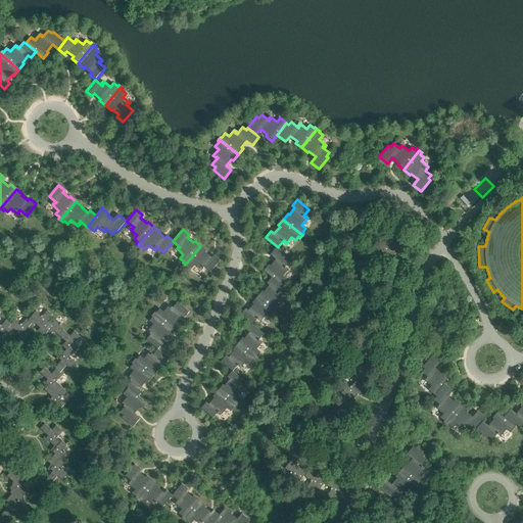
[(391,248),(396,252),(401,256),(406,250),(403,249),(409,244),(411,246),(416,241),(411,236),(410,237),(401,232),(399,235),(395,232),(390,237),(396,242),(391,248)]
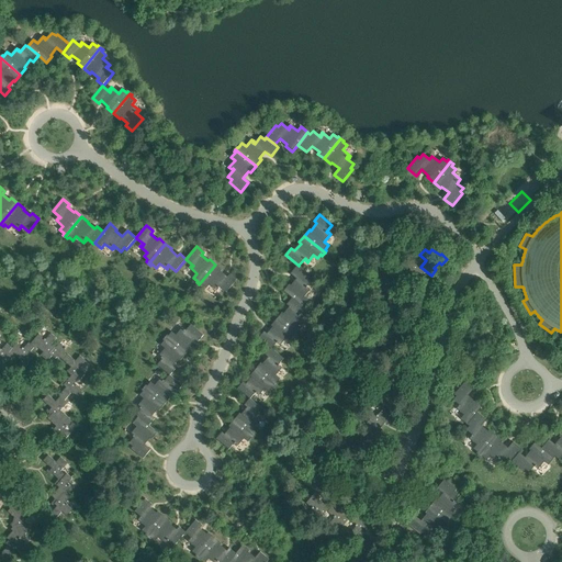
[(426,271),(420,267),(419,268),(412,261),(408,265),(404,261),(400,267),(406,272),(401,279),(406,283),(411,288),(416,282),(414,280),(418,274),(422,277),(426,271)]
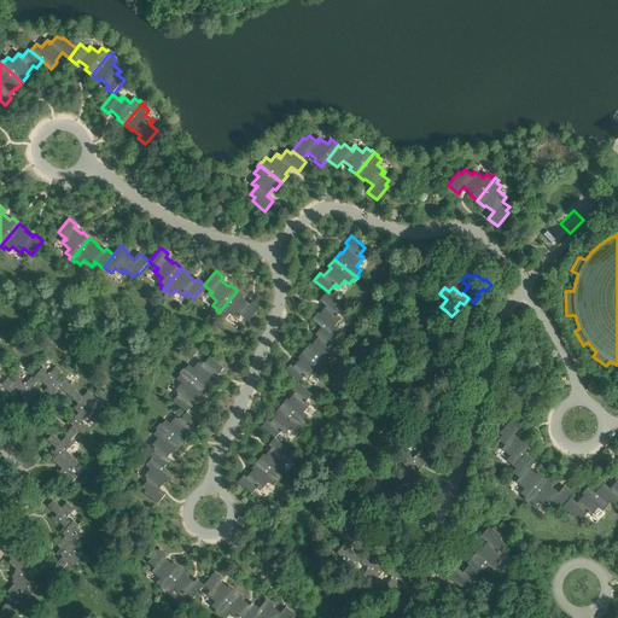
[(237,291),(219,313),(221,315),(222,314),(227,318),(231,313),(239,320),(242,318),(239,316),(242,314),(249,321),(260,308),(252,302),(250,304),(243,298),(244,297),(237,291)]
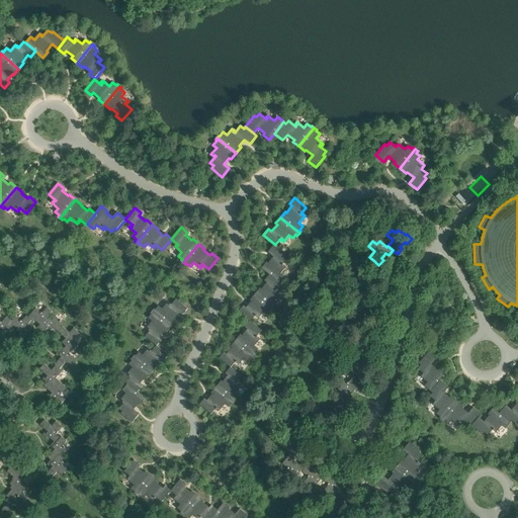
[(286,253),(275,244),(275,245),(274,244),(268,252),(273,257),(268,263),(266,262),(262,268),(269,274),(279,282),(284,276),(280,273),(285,266),(284,265),(283,266),(282,265),(287,258),(284,255),(286,253)]
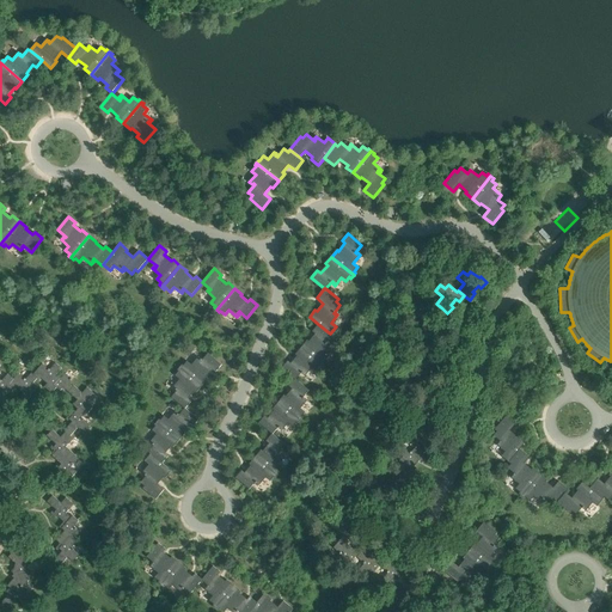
[(301,347),(324,366),(326,363),(325,361),(329,357),(324,354),(331,346),(328,343),(326,344),(325,344),(332,336),(330,334),(318,324),(312,331),(316,334),(308,341),(307,340),(301,347)]
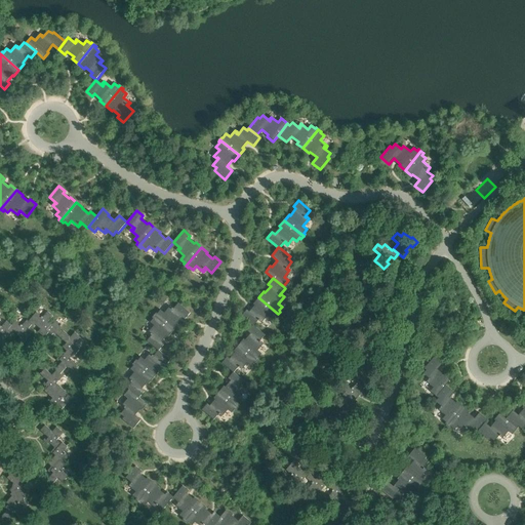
[(278,314),(258,297),(253,304),(255,306),(250,312),(247,310),(242,316),(254,325),(259,319),(260,320),(259,321),(261,323),(268,316),(272,319),(275,315),(276,316),(278,314)]
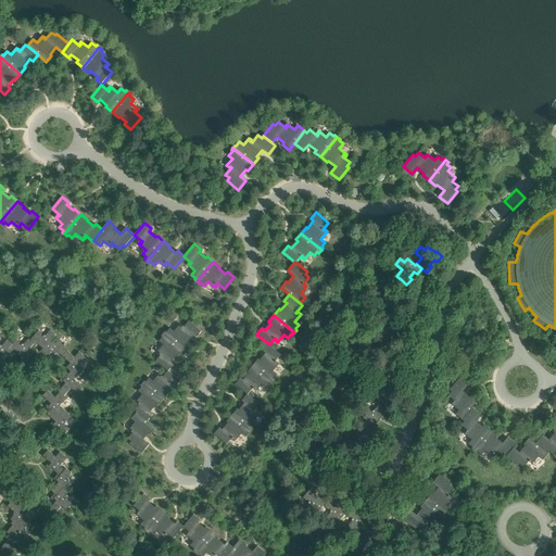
[(164,333),(184,351),(189,344),(188,343),(193,336),(197,338),(202,331),(189,321),(182,328),(181,328),(182,326),(180,325),(175,331),(171,328),(167,332),(166,331),(164,333)]
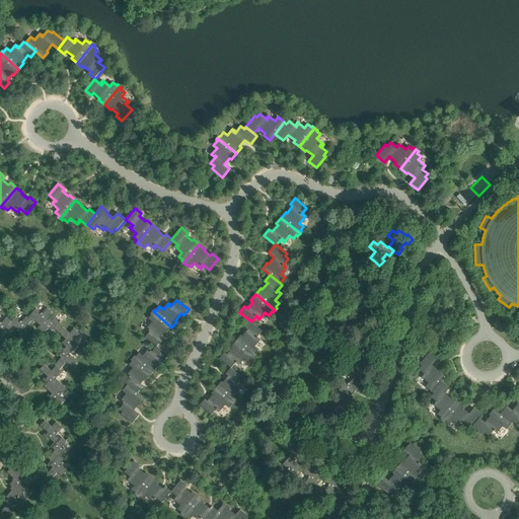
[(28,317),(32,321),(33,322),(35,320),(41,325),(39,327),(45,334),(49,328),(46,326),(51,320),(52,320),(49,317),(53,312),(48,308),(43,313),(36,308),(28,317)]
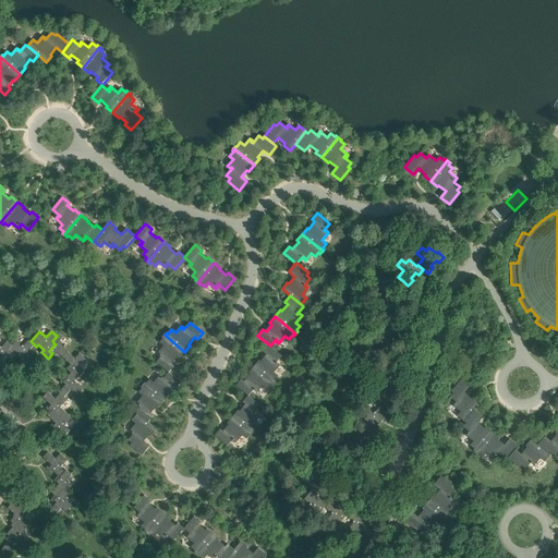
[(179,359),(184,352),(165,335),(162,337),(164,339),(160,342),(165,346),(158,353),(160,355),(161,354),(162,355),(157,362),(169,373),(174,366),(171,364),(178,358),(179,359)]
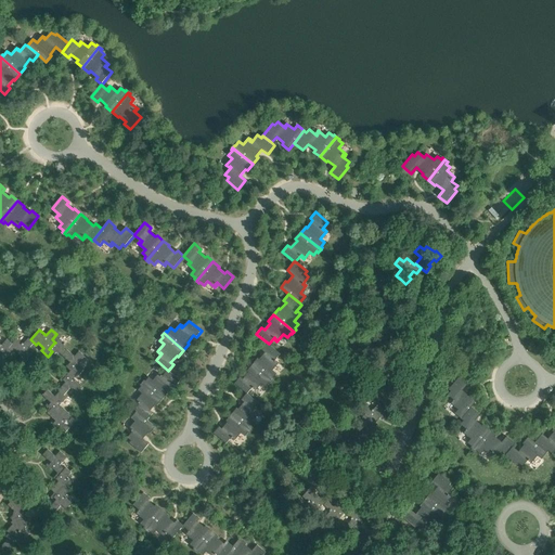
[(9,349),(12,352),(14,353),(15,351),(22,357),(18,360),(25,364),(29,359),(28,358),(35,350),(30,347),(35,344),(30,339),(29,338),(24,344),(17,338),(12,344),(9,349)]
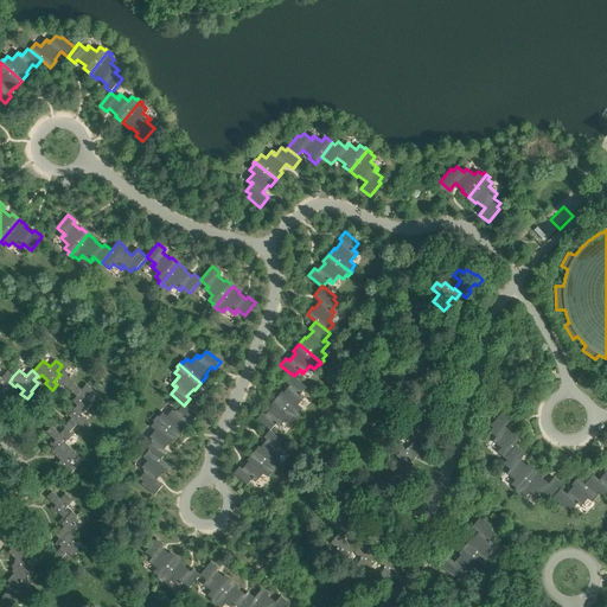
[(63,384),(68,389),(74,383),(70,379),(72,376),(65,370),(61,376),(61,375),(59,375),(53,382),(57,384),(61,388),(63,384)]
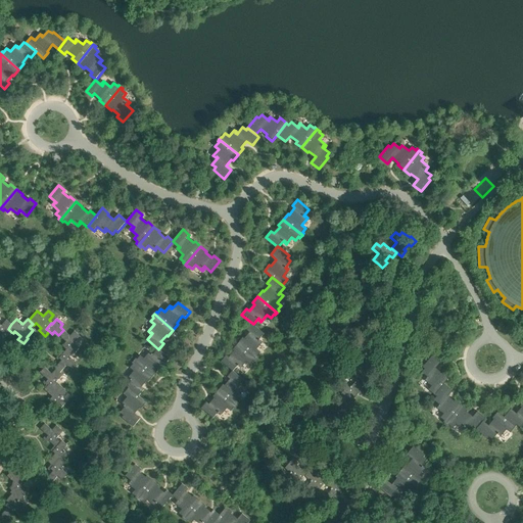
[(0,324),(0,342),(2,344),(7,339),(6,338),(11,332),(8,329),(11,324),(7,320),(2,326),(0,324)]
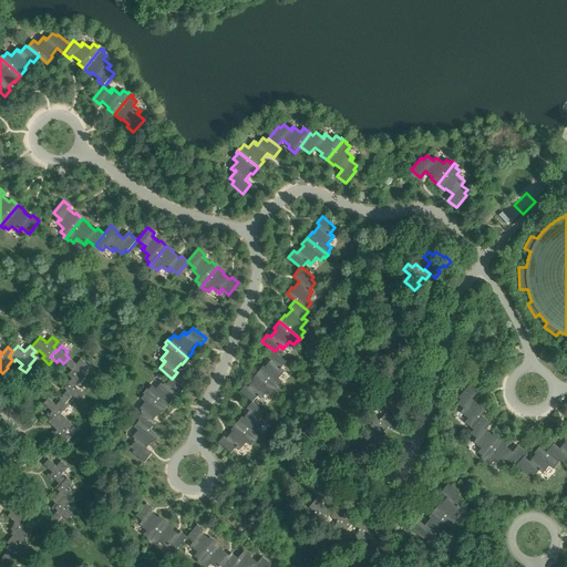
[(258,372),(279,390),(280,387),(279,385),(282,382),(278,379),(285,371),(282,369),(281,370),(280,369),(286,361),(274,351),(268,358),(270,360),(265,368),(264,367),(258,372)]
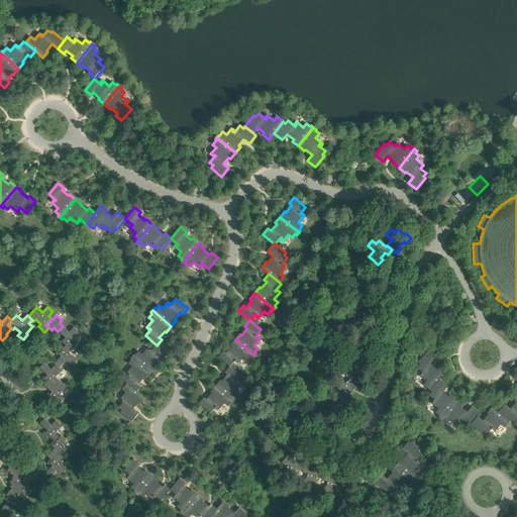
[(68,344),(73,348),(75,349),(79,344),(75,340),(81,333),(74,327),(70,332),(63,325),(63,326),(58,331),(66,337),(64,340),(63,338),(61,340),(67,345),(68,344)]
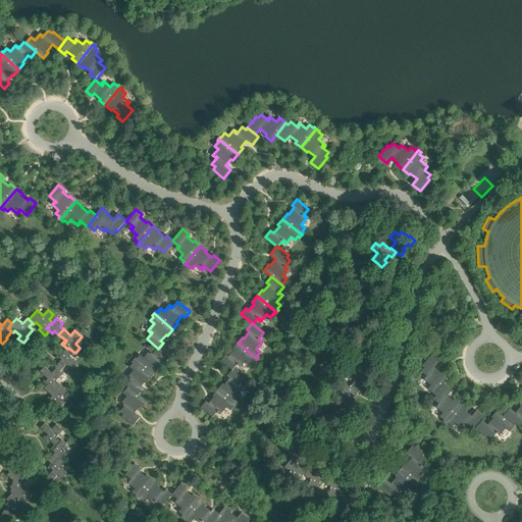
[(257,359),(238,343),(232,349),(235,350),(228,357),(226,355),(221,361),(232,370),(239,363),(240,364),(239,365),(241,367),(247,361),(251,364),(254,360),(255,361),(257,359)]
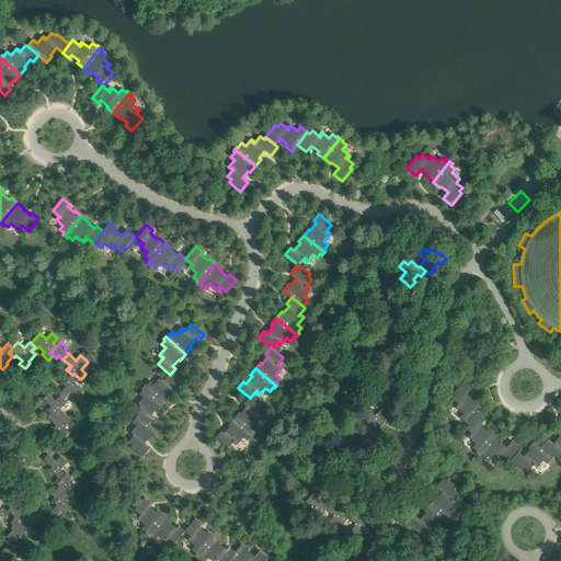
[(59,395),(60,396),(65,399),(71,392),(77,397),(83,389),(76,382),(79,378),(73,374),(72,375),(67,380),(65,379),(60,384),(63,386),(65,384),(67,386),(59,395)]
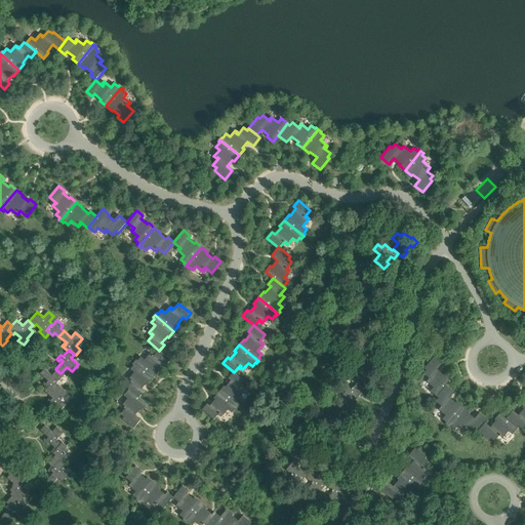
[(135,362),(154,377),(159,372),(157,370),(163,364),(165,366),(170,360),(159,351),(153,357),(152,356),(153,355),(151,353),(145,360),(142,357),(137,361),(136,360),(135,362)]
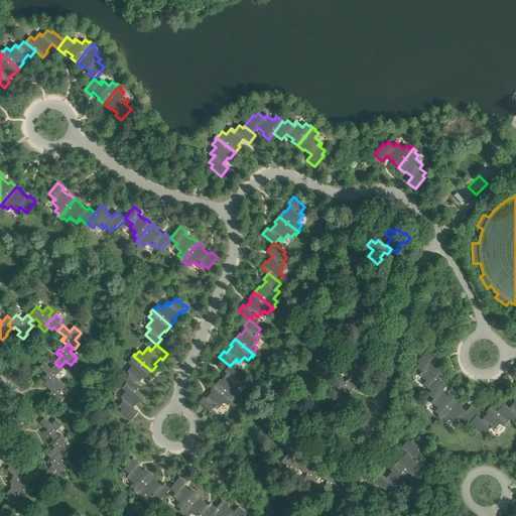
[(429,389),(437,379),(443,372),(437,367),(436,369),(429,363),(434,358),(426,351),(417,362),(419,364),(416,367),(423,373),(422,374),(421,373),(419,375),(426,381),(423,384),(429,389)]
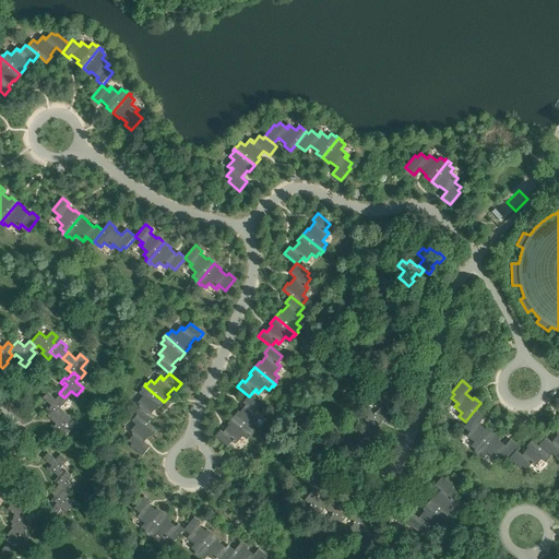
[(158,408),(164,402),(144,385),(142,388),(143,389),(140,393),(144,396),(138,404),(140,406),(141,405),(142,406),(137,413),(138,415),(149,424),(154,417),(151,415),(156,407),(158,408)]
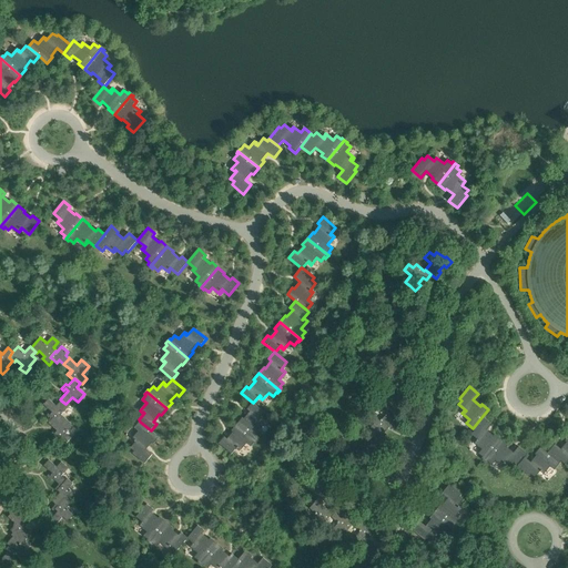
[(387,413),(386,414),(392,418),(393,418),(397,413),(394,411),(399,405),(402,406),(406,401),(396,392),(391,398),(384,393),(379,398),(384,402),(381,405),(387,413)]
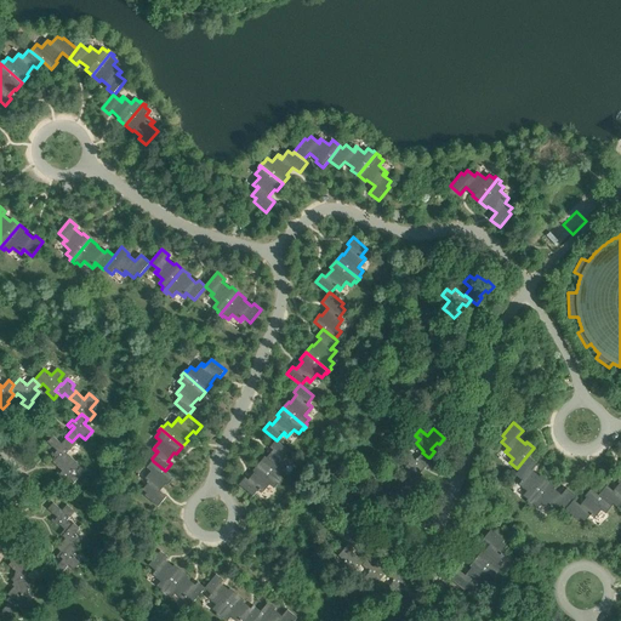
[(67,438),(62,444),(53,436),(49,443),(58,451),(56,454),(53,451),(51,454),(57,459),(60,456),(68,463),(73,457),(68,454),(75,445),(72,442),(67,438)]
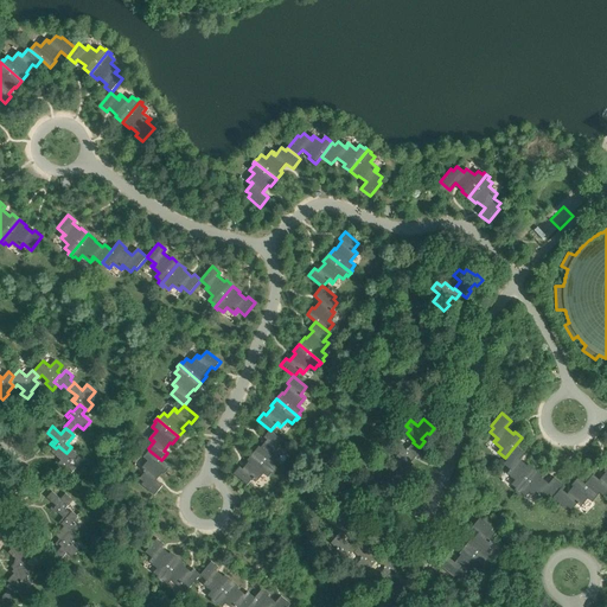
[(260,446),(254,453),(275,472),(278,468),(276,467),(280,464),(275,459),(282,452),(280,449),(279,451),(278,449),(283,441),(270,430),(264,438),(267,440),(261,447),(260,446)]
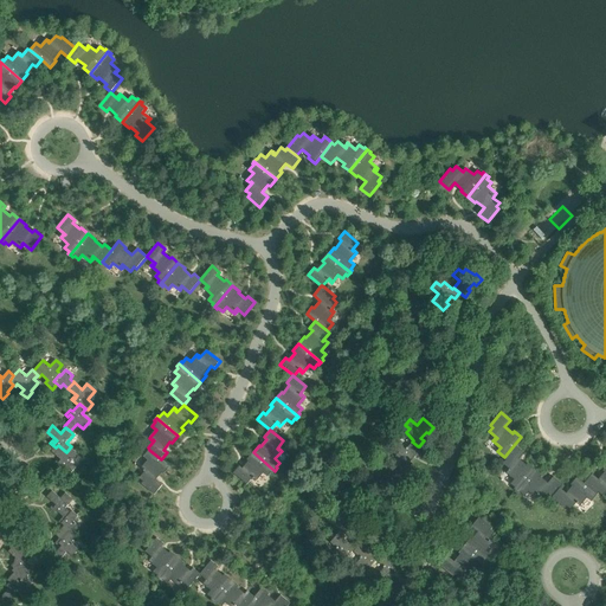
[(424,451),(419,446),(418,446),(412,442),(406,447),(400,442),(394,447),(399,452),(395,456),(404,463),(403,464),(408,470),(408,469),(413,464),(411,461),(416,455),(418,457),(424,451)]
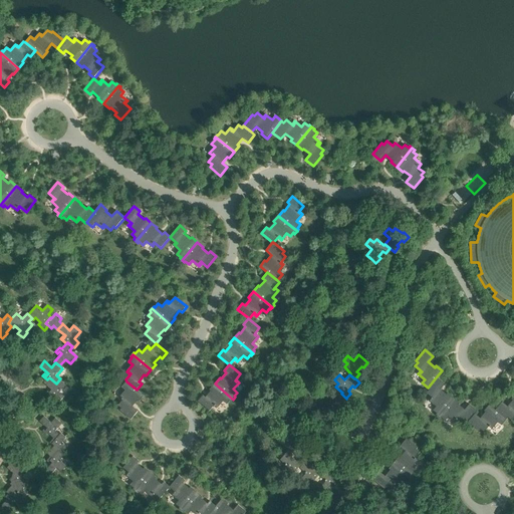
[(49,377),(47,379),(44,382),(52,390),(50,392),(48,391),(47,393),(52,397),(53,395),(60,402),(65,396),(60,392),(67,384),(60,378),(56,383),(49,377)]
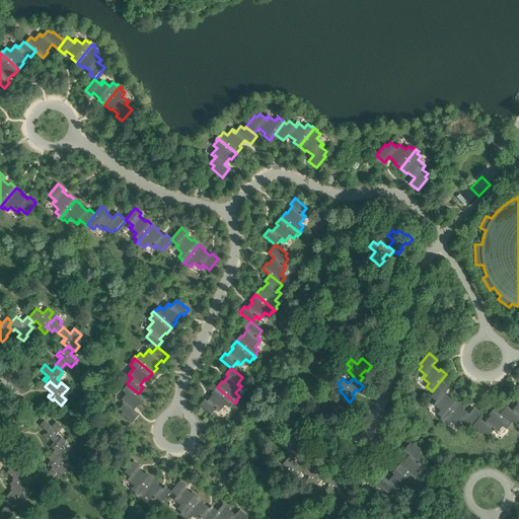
[(441,419),(443,421),(458,402),(452,396),(451,398),(444,392),(449,388),(440,381),(432,391),(434,393),(431,396),(437,401),(434,404),(441,411),(438,414),(442,418),(441,419)]
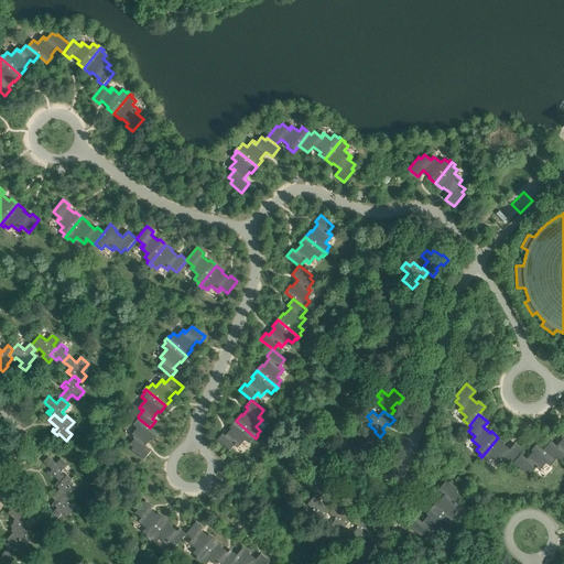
[(150,427),(139,419),(133,425),(138,429),(131,436),(133,437),(136,436),(137,437),(130,445),(134,448),(132,451),(144,461),(151,452),(145,446),(151,440),(153,441),(159,434),(150,427)]
